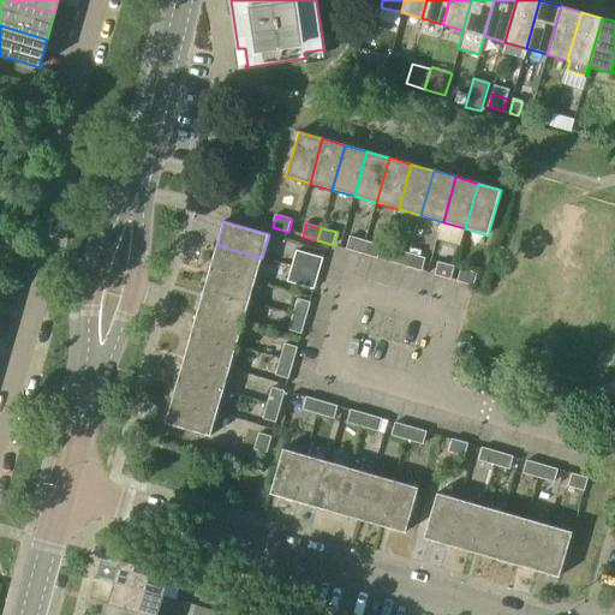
[(362,254),(365,242),(351,237),(347,250),(362,254)]
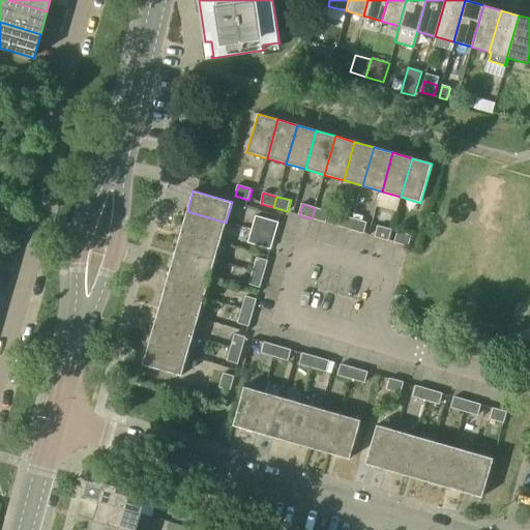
[(325,223),(326,223),(328,212),(315,208),(312,218),(325,223)]
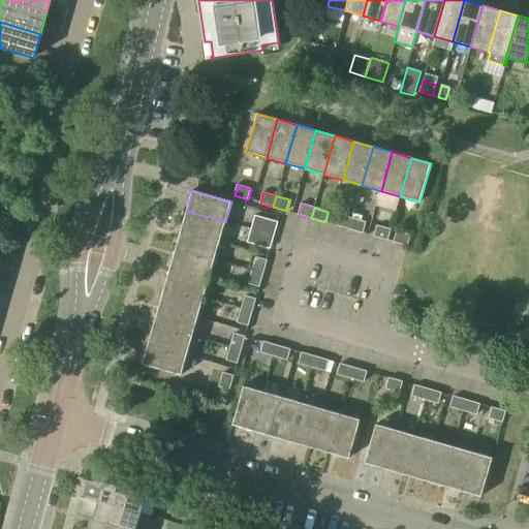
[(220,241),(225,222),(187,211),(181,229),(220,241)]
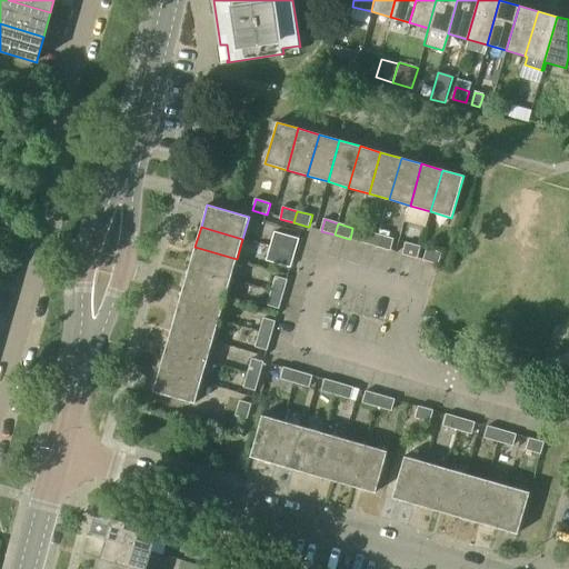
[(376,247),(379,235),(365,231),(361,242),(376,247)]
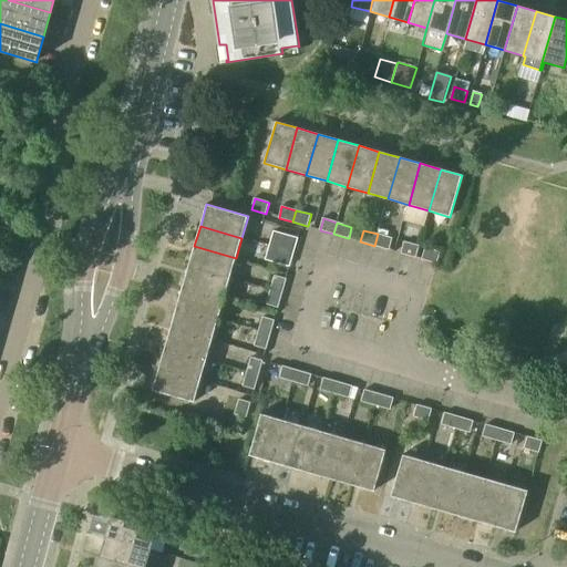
[(298,238),(274,232),(270,246),(295,253),(298,238)]
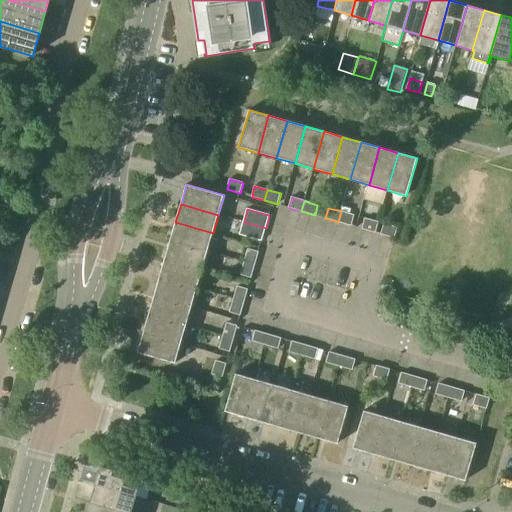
[(351,226),(351,225),(354,215),(341,211),(338,222),(351,226)]
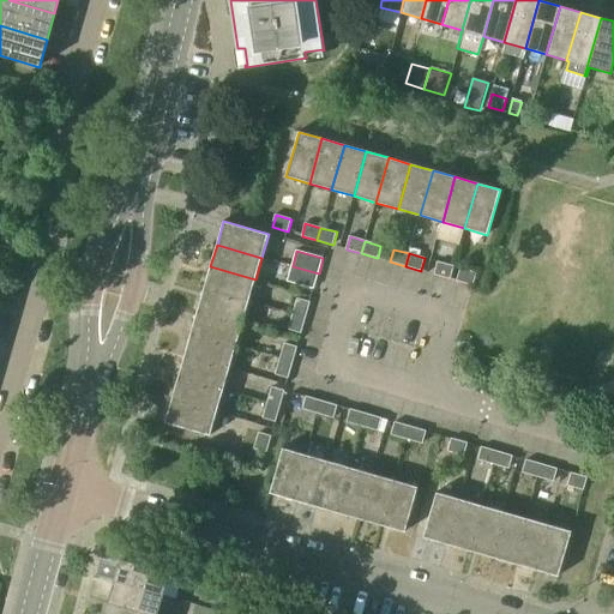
[(451,280),(451,278),(453,266),(438,262),(434,275),(451,280)]
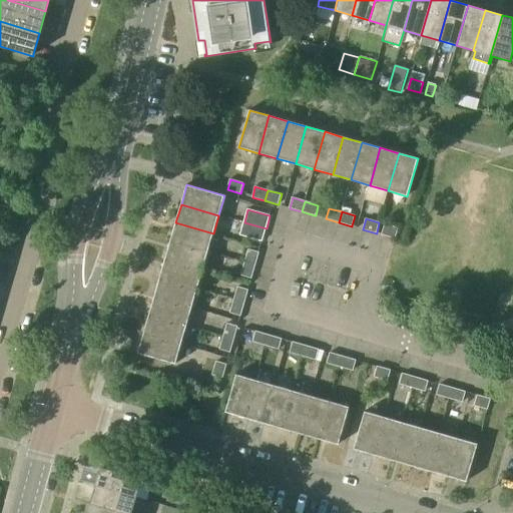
[(208,252),(213,233),(175,222),(170,241),(208,252)]
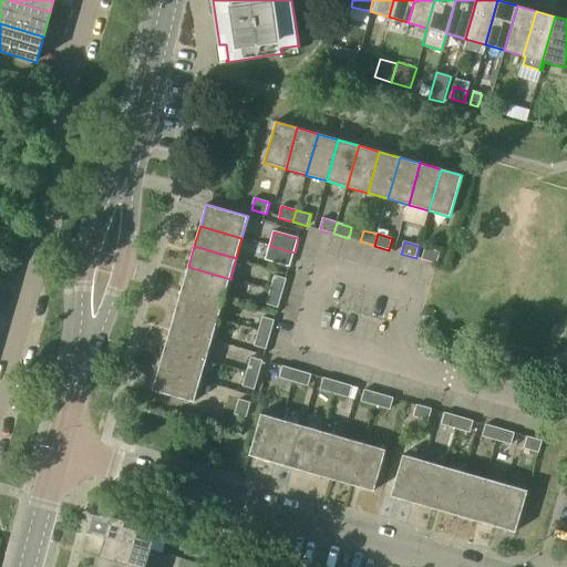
[(290,267),(295,253),(270,246),(266,260),(290,267)]
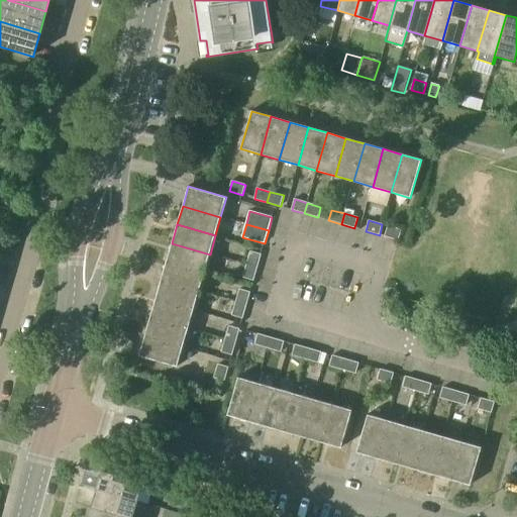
[(398,240),(401,230),(388,226),(385,236),(398,240)]
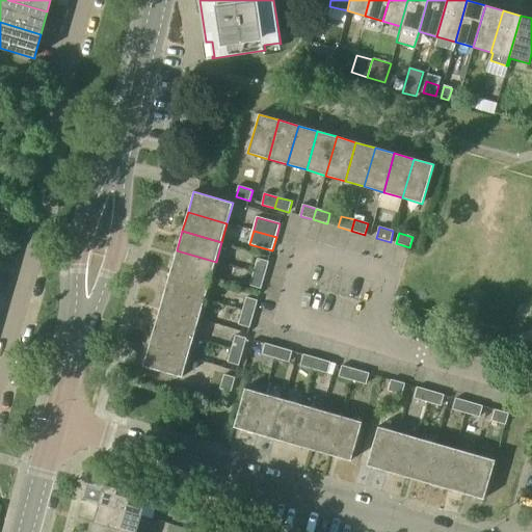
[(210,281),(216,262),(177,250),(171,269),(210,281)]
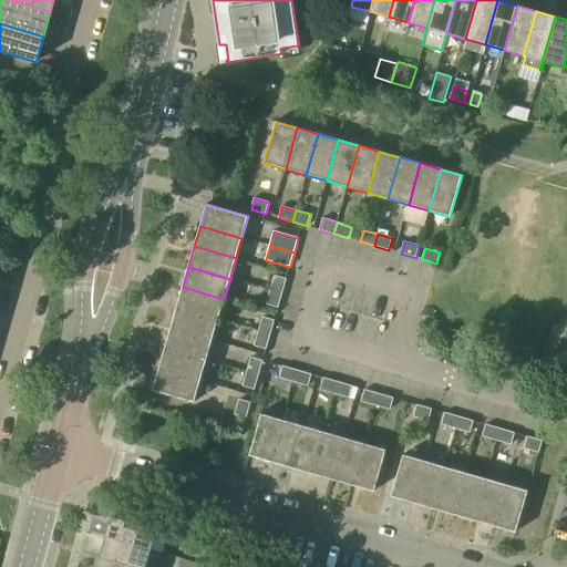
[(287,279),(286,279),(275,276),(270,290),(282,294),(287,279)]
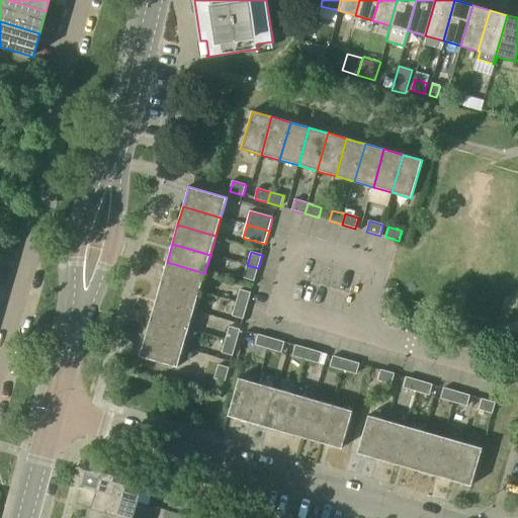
[(199,292),(204,273),(167,262),(161,281),(199,292)]
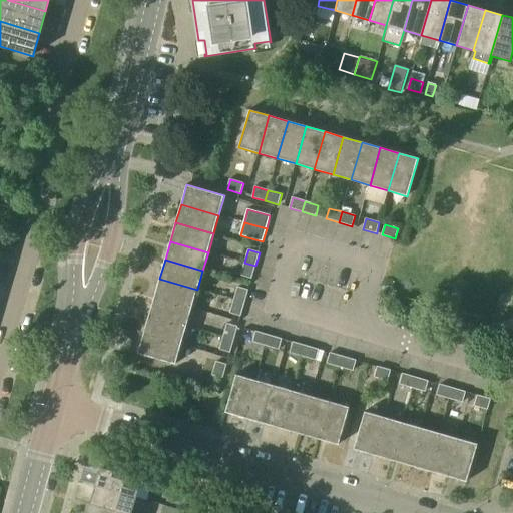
[(251,279),(255,266),(244,263),(241,276),(251,279)]
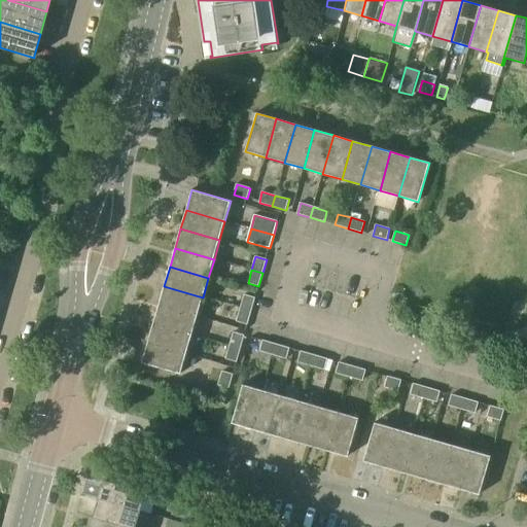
[(198,316),(203,297),(164,286),(159,305),(198,316)]
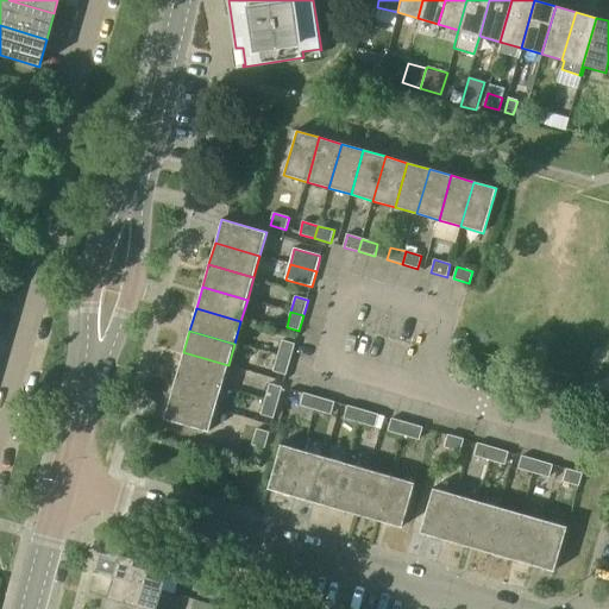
[(295,345),(294,344),(282,341),(278,356),(290,359),(295,345)]
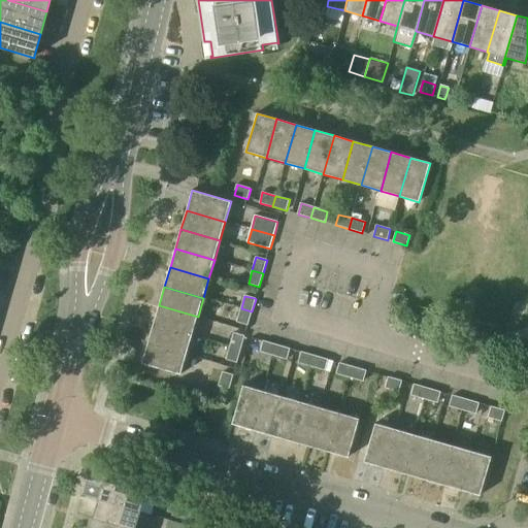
[(192,336),(198,317),(159,305),(154,325),(192,336)]
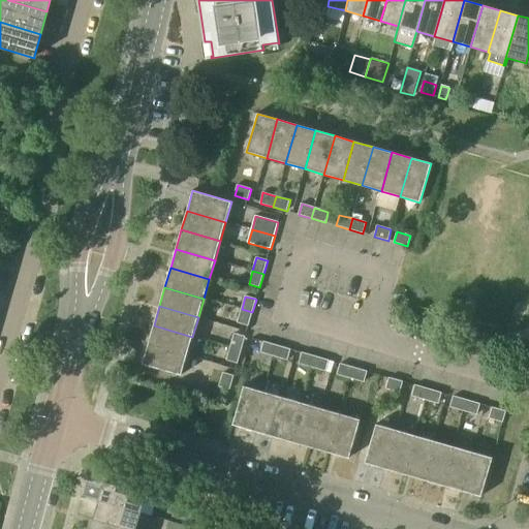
[(248,325),(252,312),(242,309),(238,322),(248,325)]
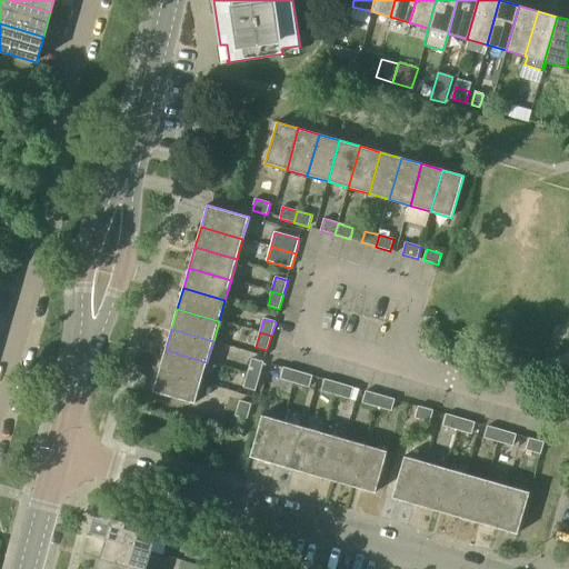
[(166,350),(159,370),(201,382),(207,362),(166,350)]
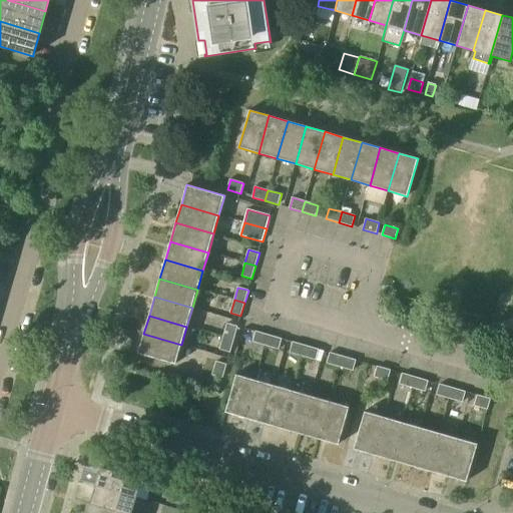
[(223,338),(233,341),(237,327),(227,324),(223,338)]
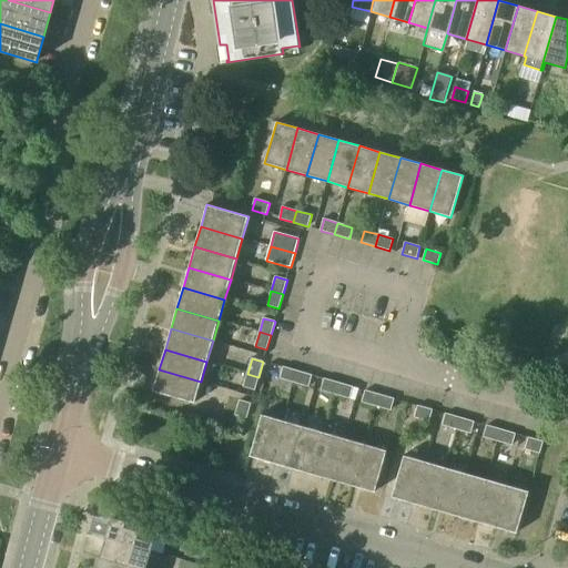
[(294,383),(297,371),(284,367),(281,378),(294,383)]
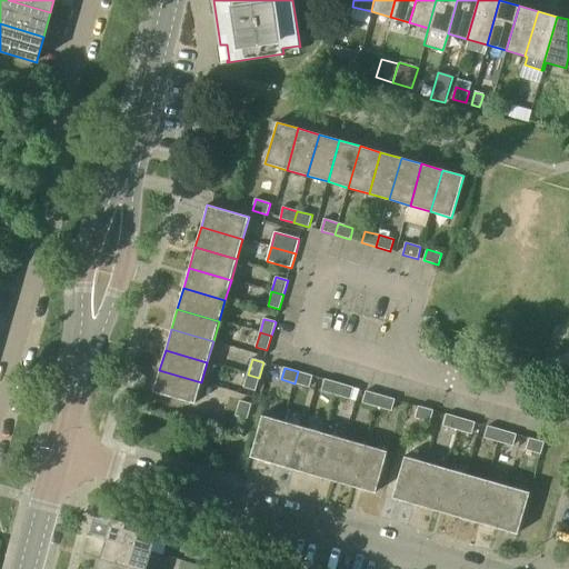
[(195,403),(201,382),(159,370),(153,391),(195,403)]
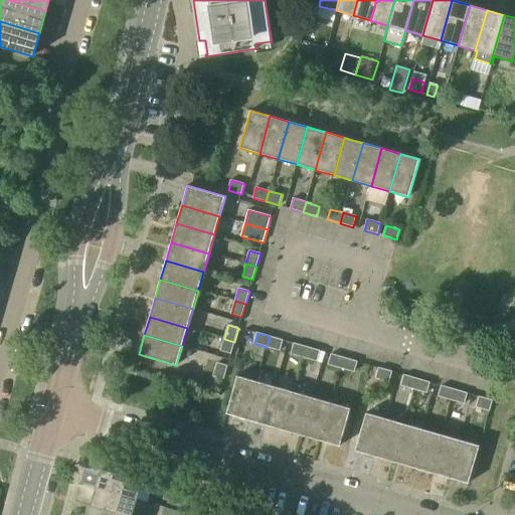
[(280,351),(283,340),(270,336),(267,347),(280,351)]
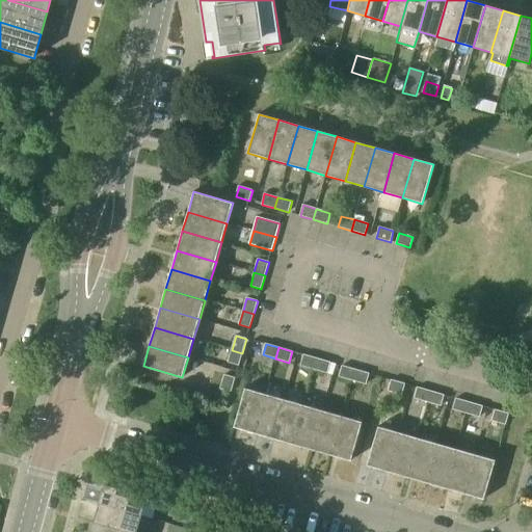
[(239,366),(242,353),(232,350),(228,363),(239,366)]
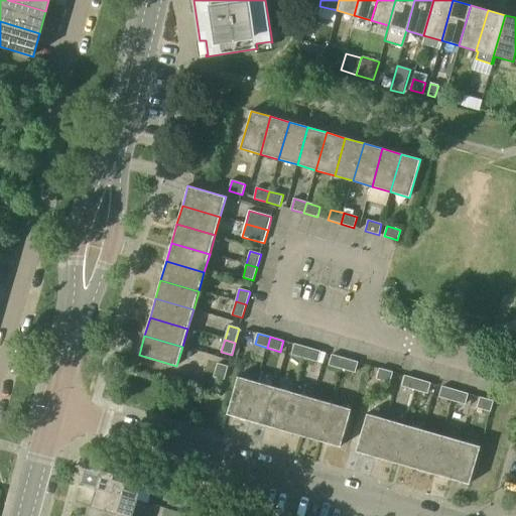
[(304,358),(307,348),(294,344),(291,355),(304,358)]
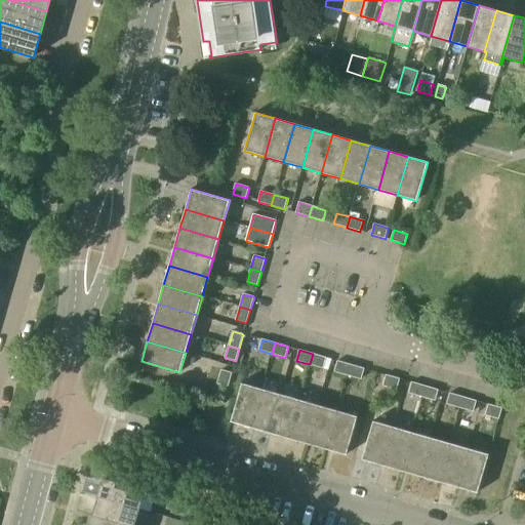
[(323,368),(326,358),(313,354),(310,364),(323,368)]
